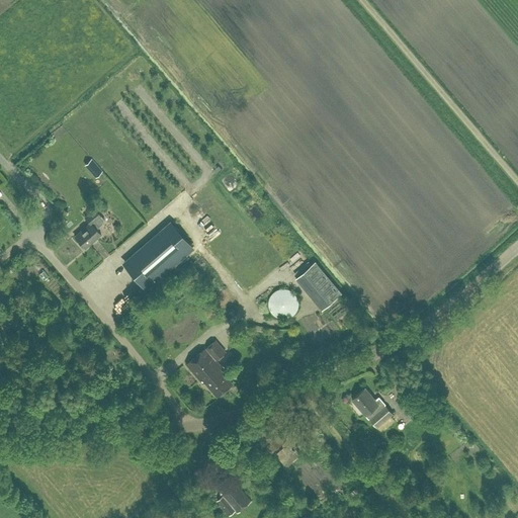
[(32,214),(38,208),(33,203),(27,209),(32,214)]
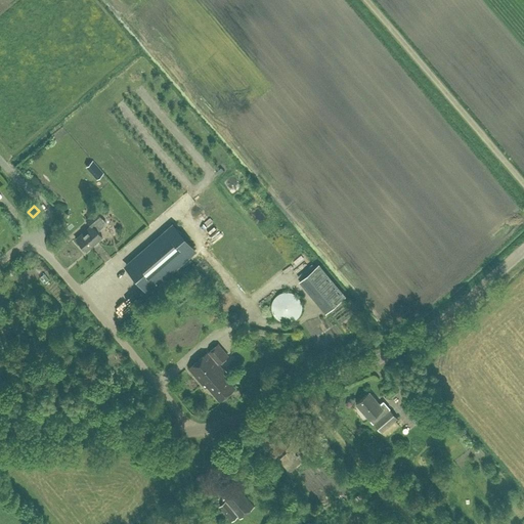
[(96,230),(105,222),(95,210),(86,218),(91,224),(76,237),(85,250),(101,235),(96,230)]
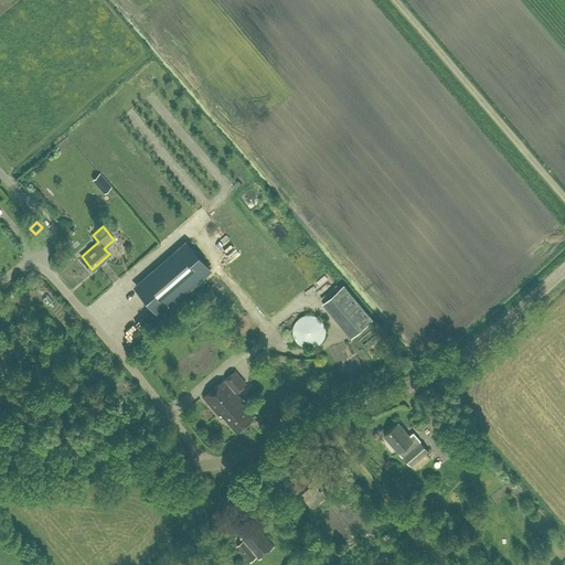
[(187,242),(136,286),(160,313),(210,269),(187,242)]
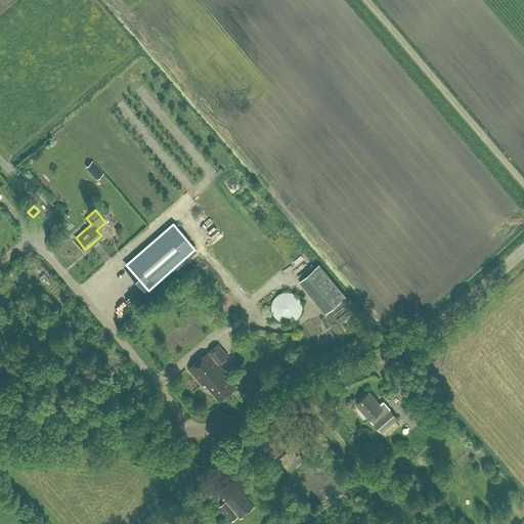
[(310,271),(300,279),(328,309),(343,295),(331,281),(325,287),(310,271)]
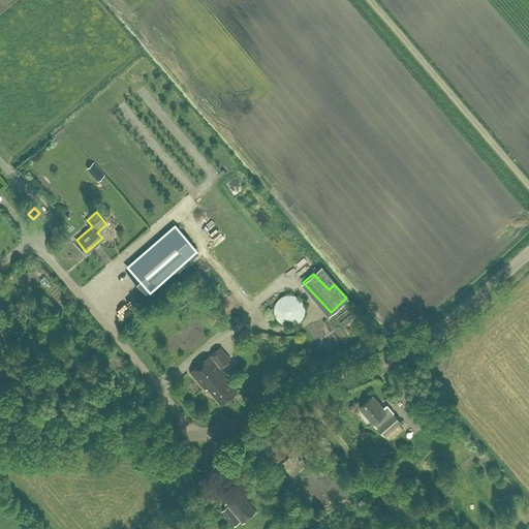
[(274,309),(274,312),(275,315),(276,318),(278,320),(280,322),(283,323),(286,324),(289,324),(291,324),(294,323),(298,322),(300,320),(302,318),(303,315),(304,312),(304,309),(304,307),(303,304),(302,301),(300,299),(298,297),(294,296),(291,294),(289,294),(286,294),(283,296),(280,297),(278,299),(276,301),(275,304),(274,307),(274,309)]
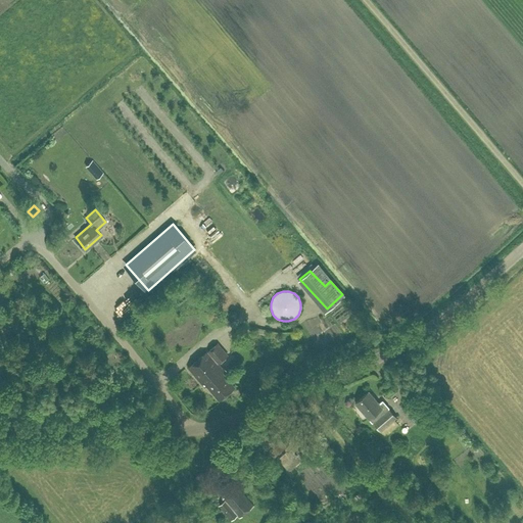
[(0,310),(0,322),(16,325),(19,313),(0,308),(0,310)]
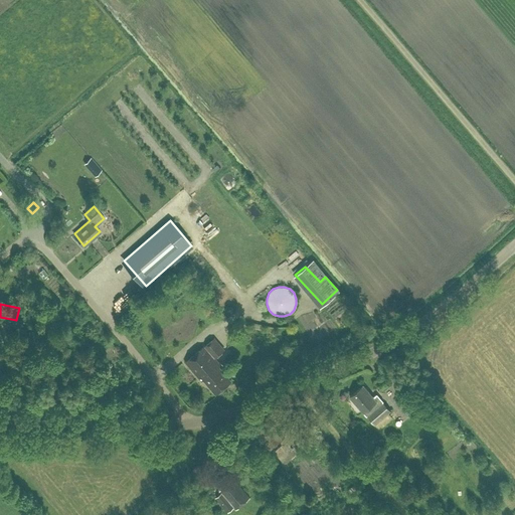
[(210,305),(204,311),(213,320),(219,315),(210,305)]
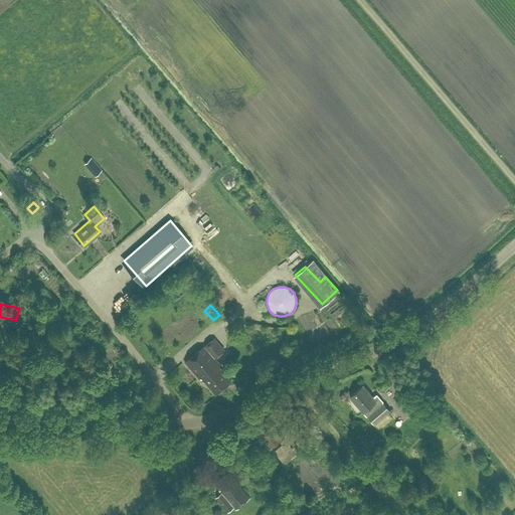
[(205,345),(186,361),(202,379),(203,378),(216,392),(231,379),(219,365),(220,364),(215,357),(224,349),(214,337),(205,345)]
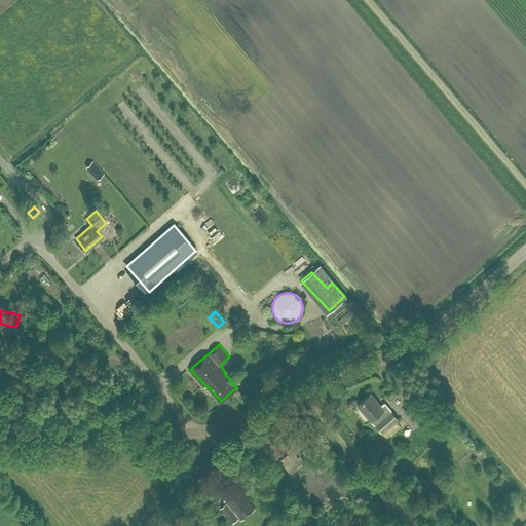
[(388,399),(396,393),(392,388),(385,395),(388,399)]
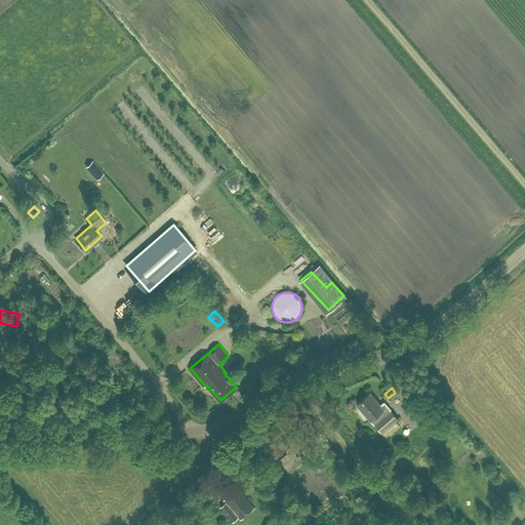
[(387,437),(401,426),(397,420),(399,418),(385,402),(381,404),(370,392),(357,404),(371,419),(387,437)]
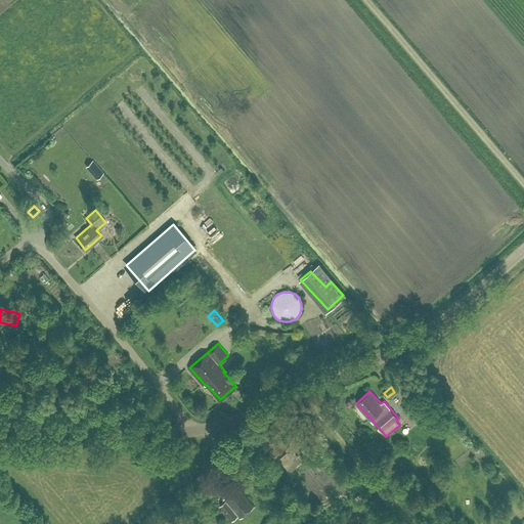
[(412,417),(421,425),(430,416),(422,407),(412,417)]
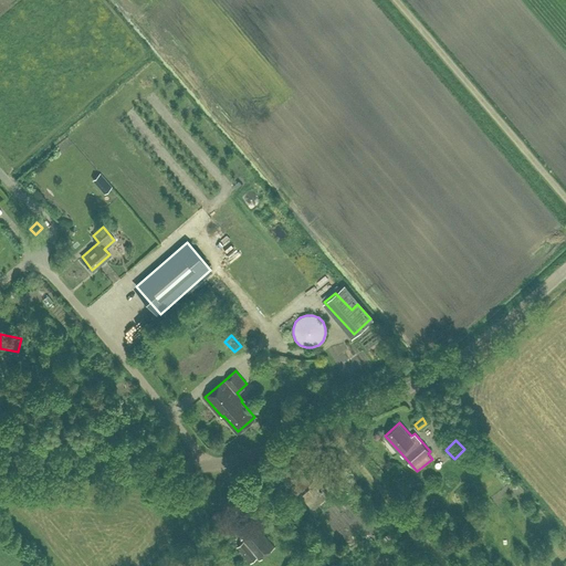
[(303,485),(307,482),(311,488),(302,495),(313,507),(327,495),(322,489),(336,475),(325,463),(311,474),(299,460),(282,475),(295,492),(300,489),(301,491),(305,488),(303,485)]
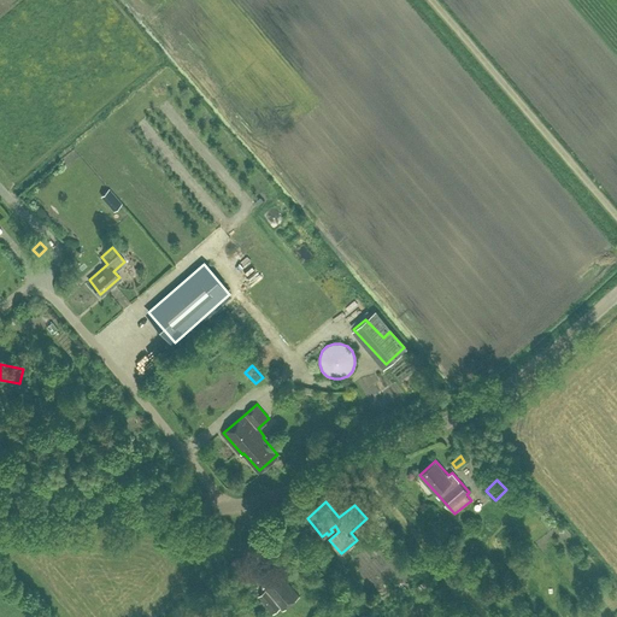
[(283,609),(299,595),(282,574),(281,576),(271,565),(258,576),(265,585),(264,586),(266,589),(259,595),(274,612),(281,606),(283,609)]
